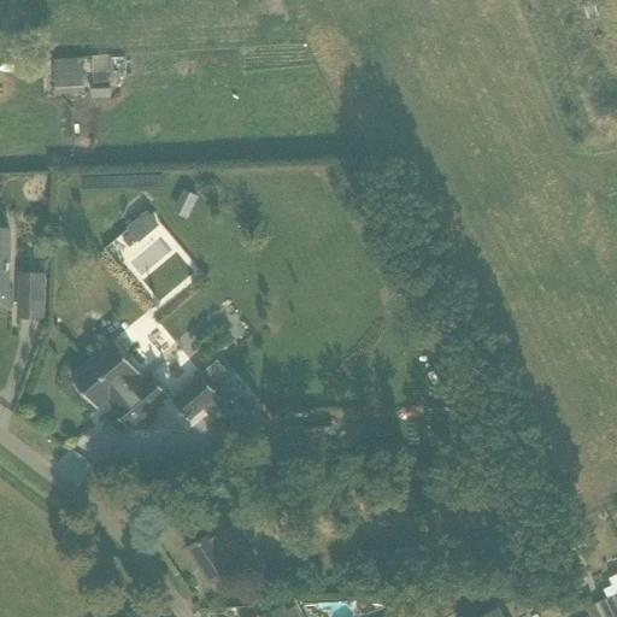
[(52,58),(53,86),(82,86),(81,57),(52,58)]
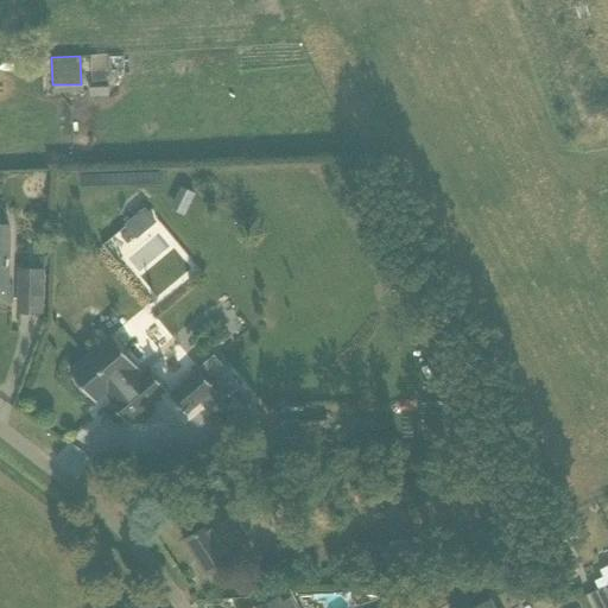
[(179,187),(171,203),(185,210),(194,194),(179,187)]
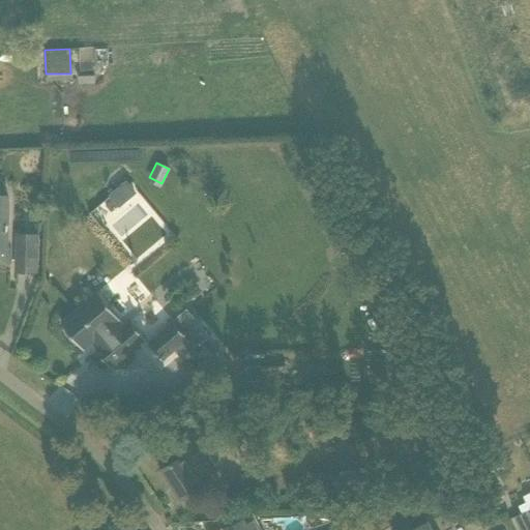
[(124,178),(92,210),(114,231),(123,222),(128,227),(138,217),(126,206),(140,194),(124,178)]
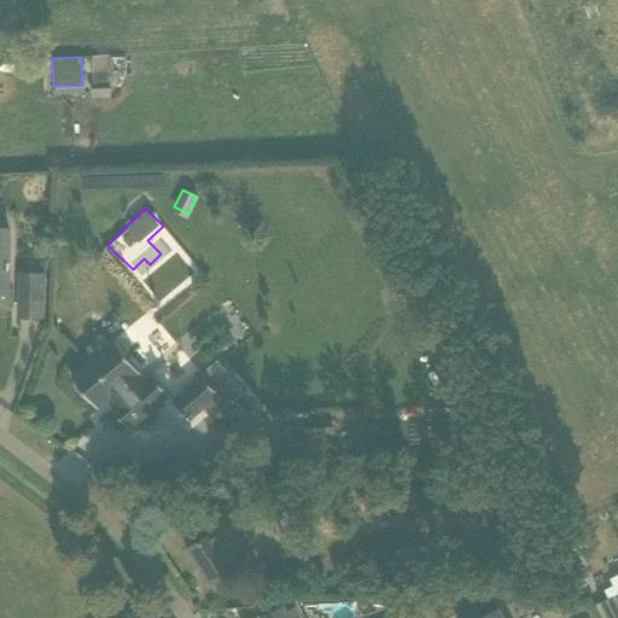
[(0,229),(0,304),(12,304),(12,287),(7,287),(9,262),(9,229),(0,229)]
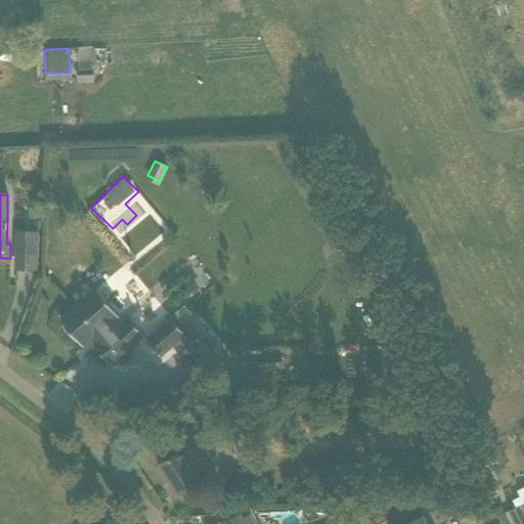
[(16,232),(16,251),(15,269),(37,270),(38,232),(16,232)]
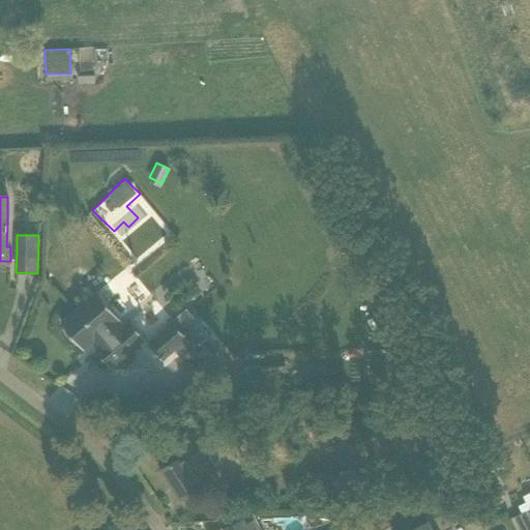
[(78,343),(84,350),(93,342),(98,349),(96,350),(111,367),(146,339),(130,321),(125,324),(97,292),(78,308),(61,322),(67,329),(65,331),(77,345),(78,343)]
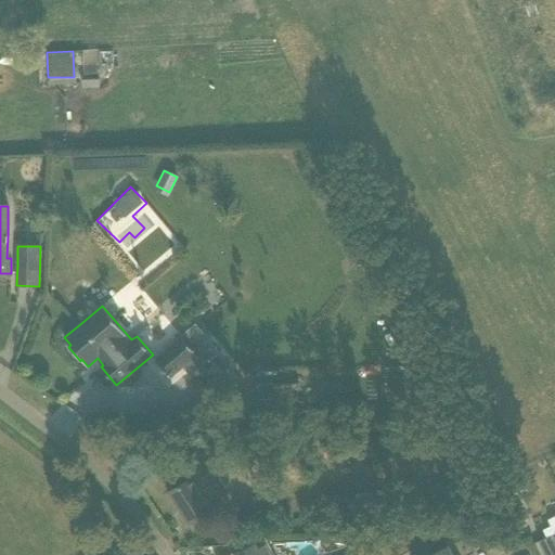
[(196,325),(155,359),(171,378),(183,368),(190,375),(215,373),(223,373),(210,359),(219,352),(196,325)]
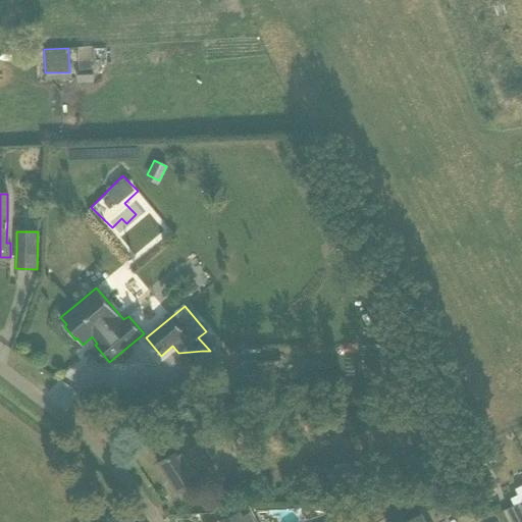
[(210,351),(202,351),(204,376),(220,375),(218,350),(210,351)]
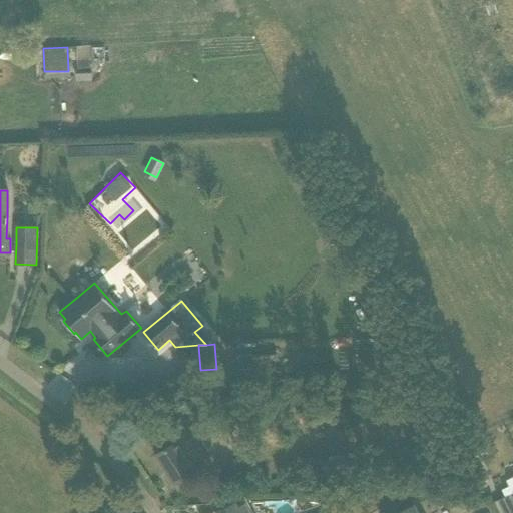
[(229,407),(242,414),(249,403),(236,395),(229,407)]
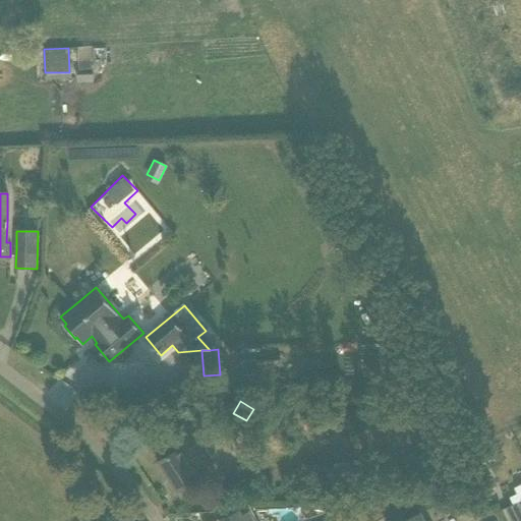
[(178,491),(194,480),(199,478),(195,472),(208,464),(207,461),(212,458),(201,442),(196,446),(183,425),(176,429),(160,441),(169,456),(159,462),(178,491)]
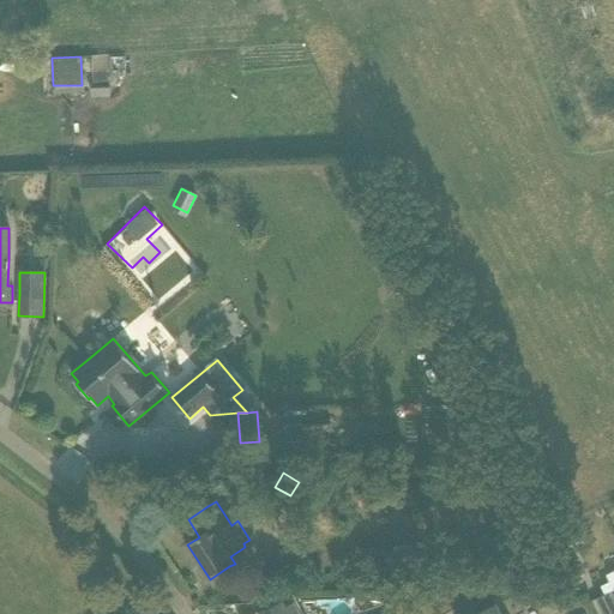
[(554,552),(565,554),(567,539),(557,537),(554,552)]
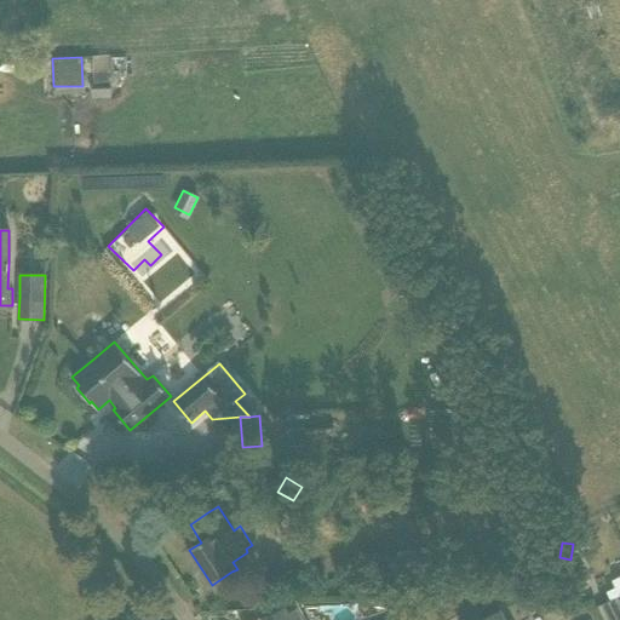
[(619,619),(619,577),(612,581),(615,587),(606,591),(610,600),(601,604),(608,619),(619,619)]
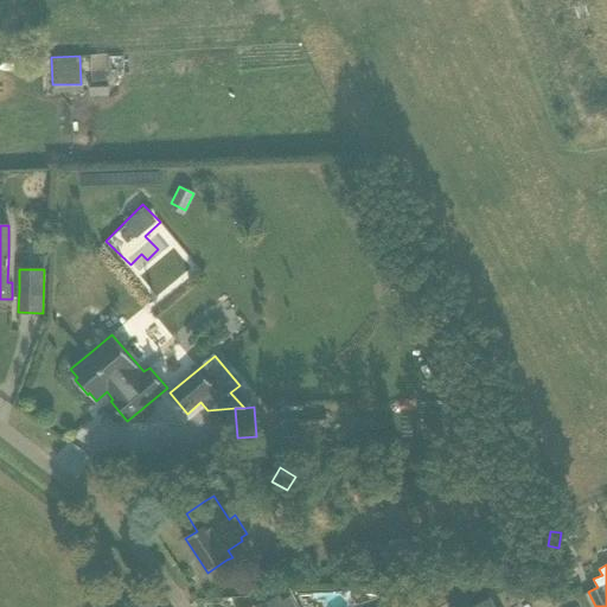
[(295,606),(291,596),(281,601),(279,596),(256,606),(295,606)]
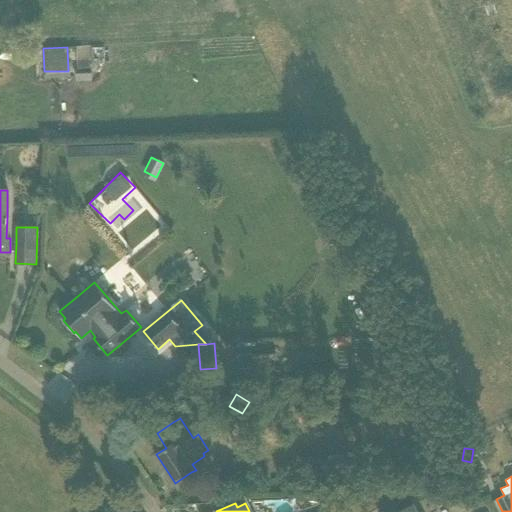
[(417,511),(413,503),(399,509),(397,504),(380,511),(417,511)]
